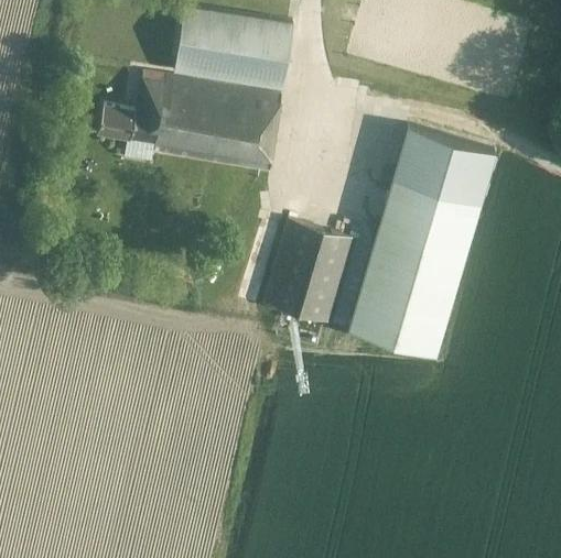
[(291,15),(292,6),(262,2),(261,12),(291,15)]
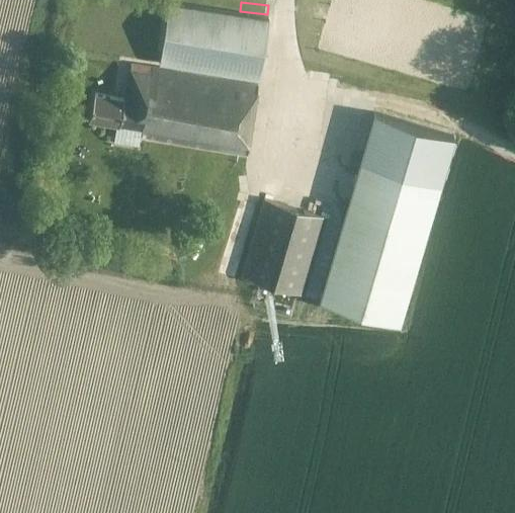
[(172,6),(160,68),(261,83),(270,23),(172,6)]
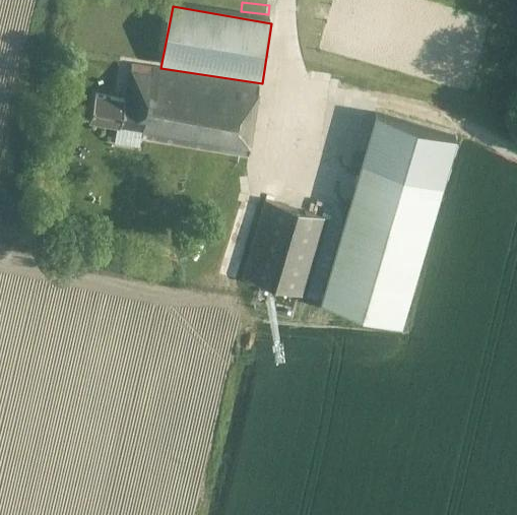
[(250,159),(261,89),(160,73),(133,68),(127,105),(97,99),(90,125),(121,130),(143,133),(141,141),(250,159)]
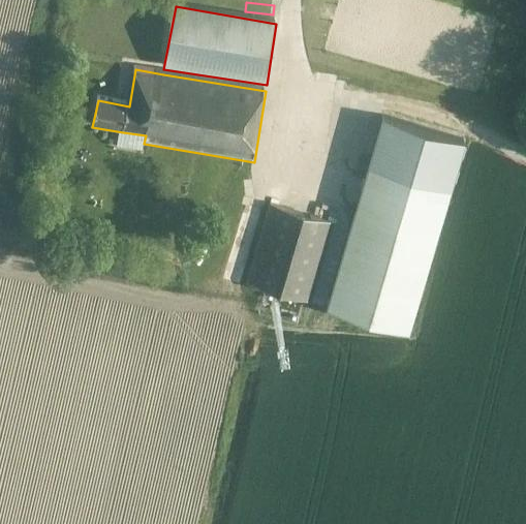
[(466,144),(383,119),(327,310),(410,335),(466,144)]
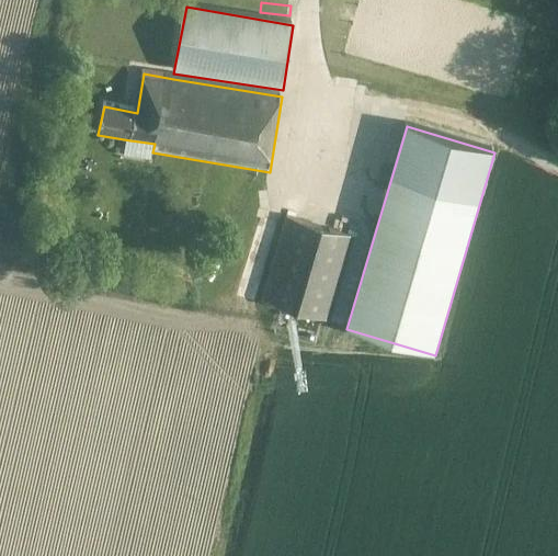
[(331,324),(356,239),(288,220),(264,304),(331,324)]
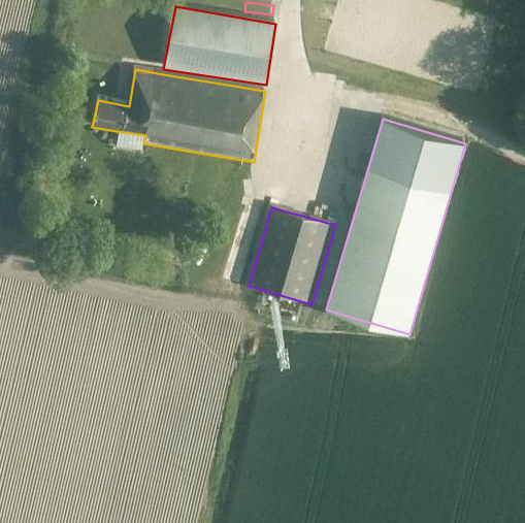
All buildings are outlined.
